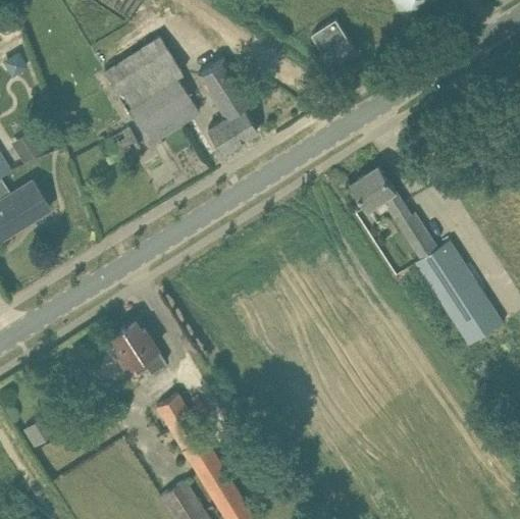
[(392,0),(405,21),(438,0),(392,0)]
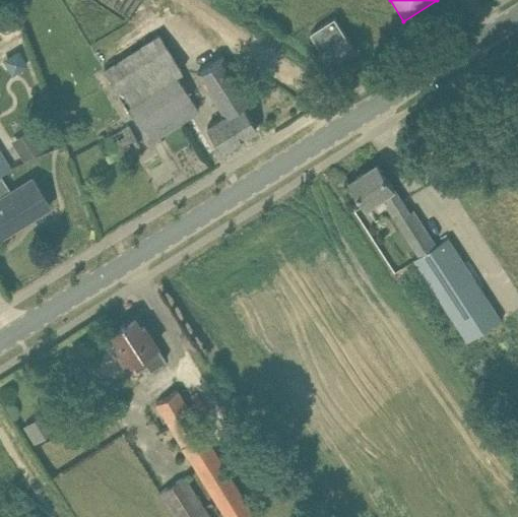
[(310,35),(331,68),(355,53),(334,19),(310,35)]
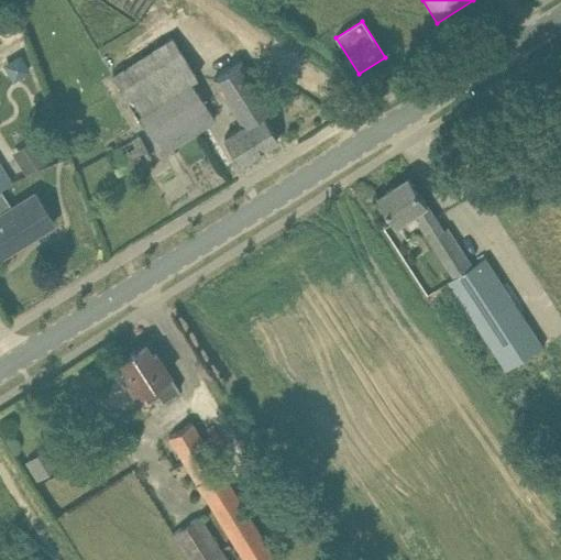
[(196,79),(171,40),(111,77),(160,154),(213,121),(190,85),(191,84),(190,83),(196,79)]
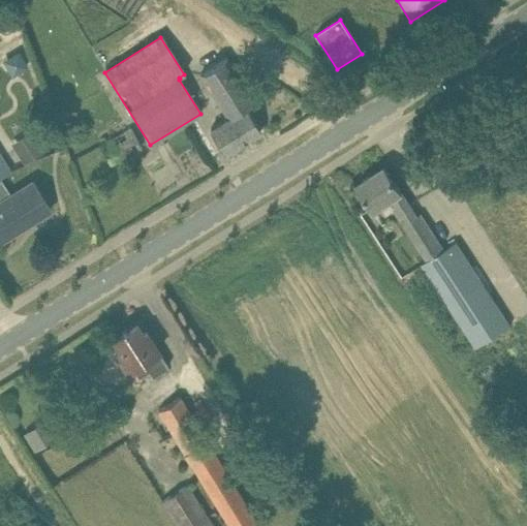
[(208,70),(197,78),(225,122),(209,131),(213,137),(224,156),(259,134),(254,125),(244,110),(253,104),(226,60),(208,70)]
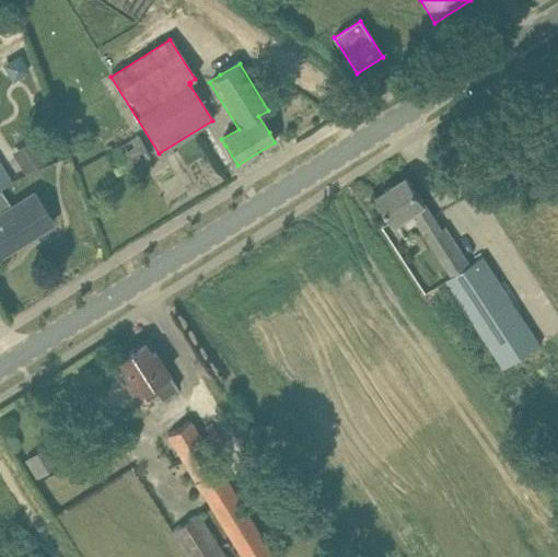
[(106,154),(117,174),(148,158),(138,138),(106,154)]
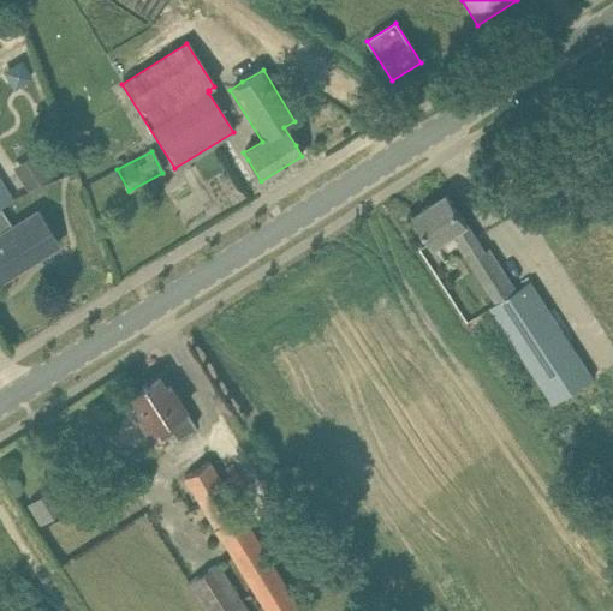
[(34,155),(10,169),(25,193),(49,178),(34,155)]
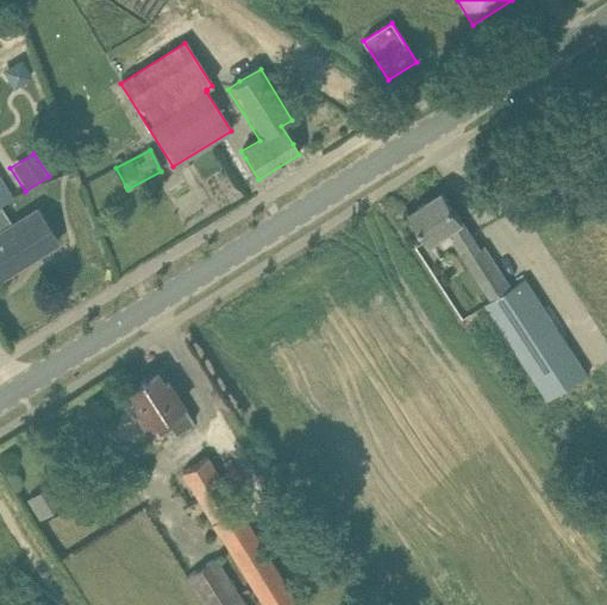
[(0,278),(56,244),(36,212),(12,226),(0,206),(11,200),(0,182),(0,278)]
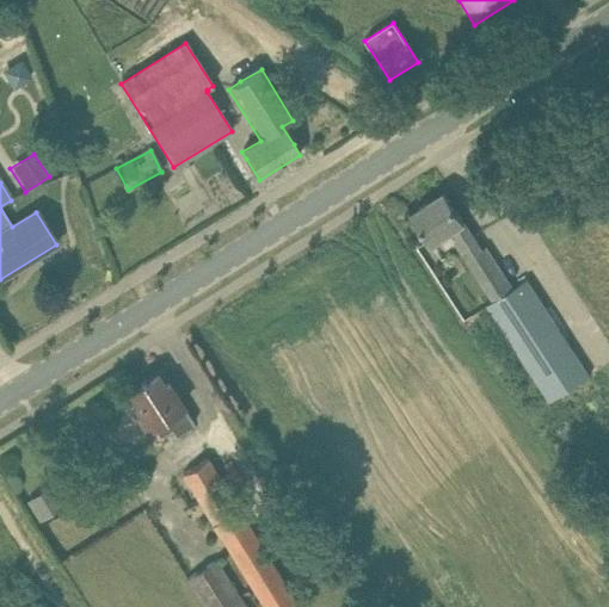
[(454,241),(493,303),(510,292),(484,251),(480,253),(443,194),(411,215),(430,245),(451,231),(457,240),(454,241)]
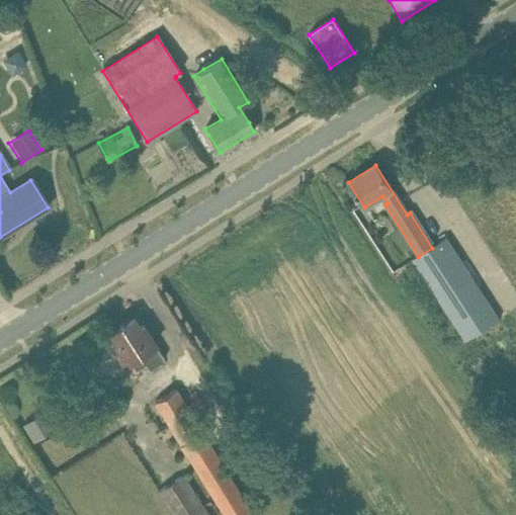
[(418,257),(412,261),(453,326),(459,322),(470,339),(497,322),(445,240),(432,248),(418,257)]
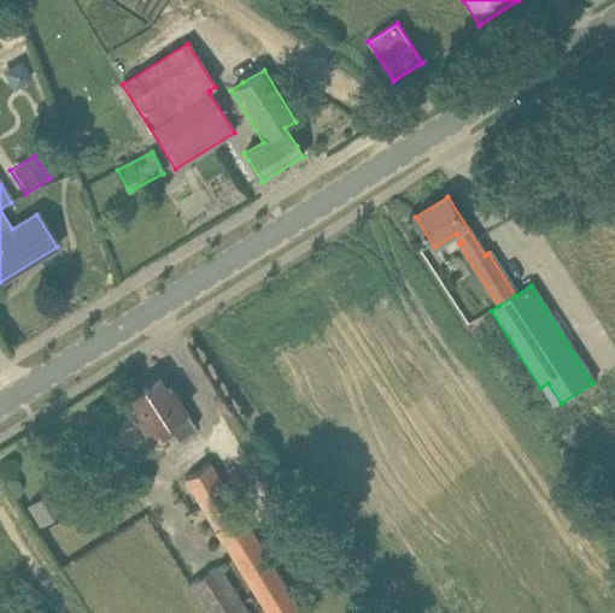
[(140,412),(132,417),(145,437),(153,431),(159,441),(171,434),(176,441),(194,429),(169,389),(165,392),(157,379),(130,396),(140,412)]
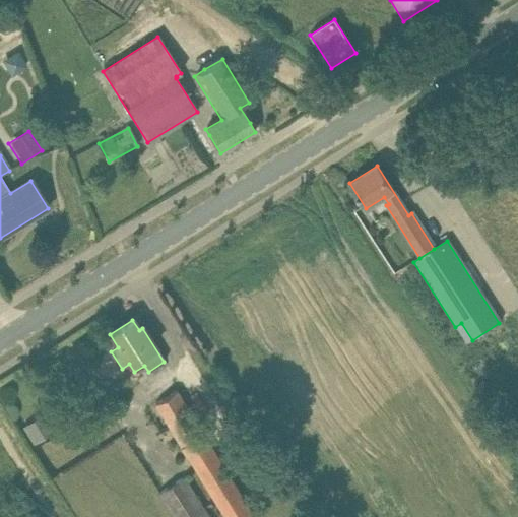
[(72,345),(60,354),(69,368),(81,359),(72,345)]
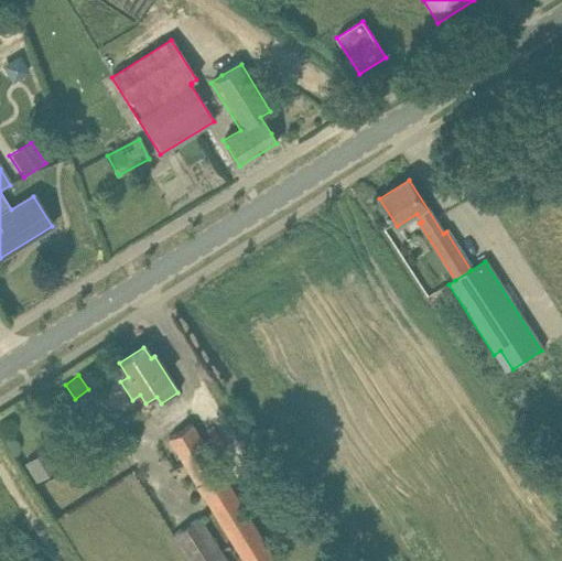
[(170,443),(241,560),(276,560),(194,429),(170,443)]
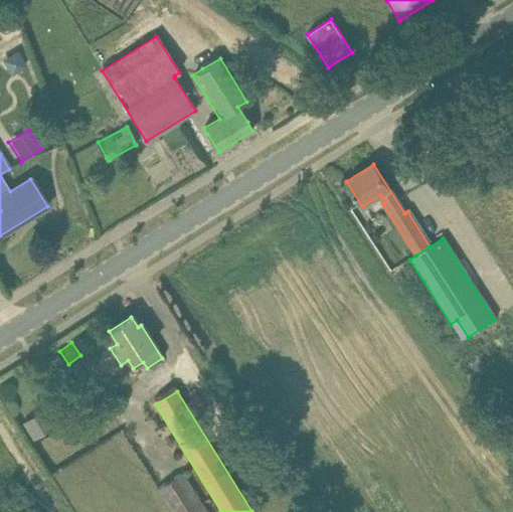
[(36,413),(20,422),(29,440),(46,431),(36,413)]
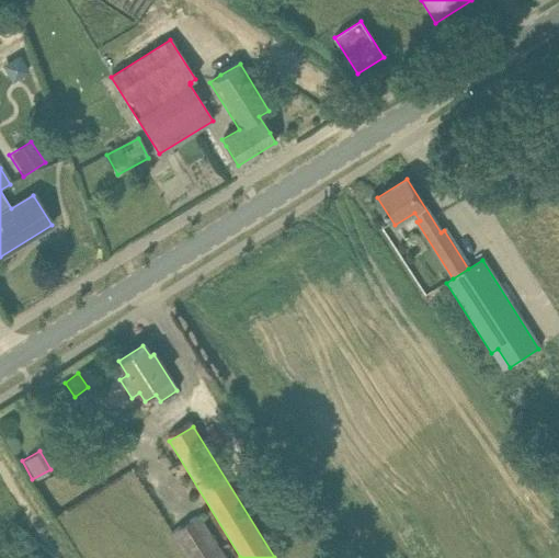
[(173,534),(189,557),(225,557),(200,517),(173,534)]
